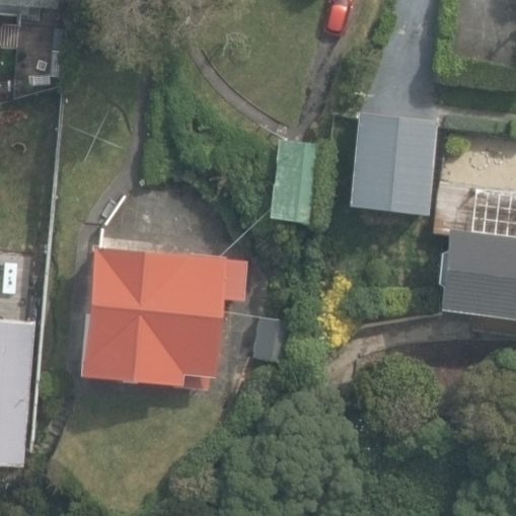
[(0,0),(0,5),(62,11),(63,0),(0,0)]
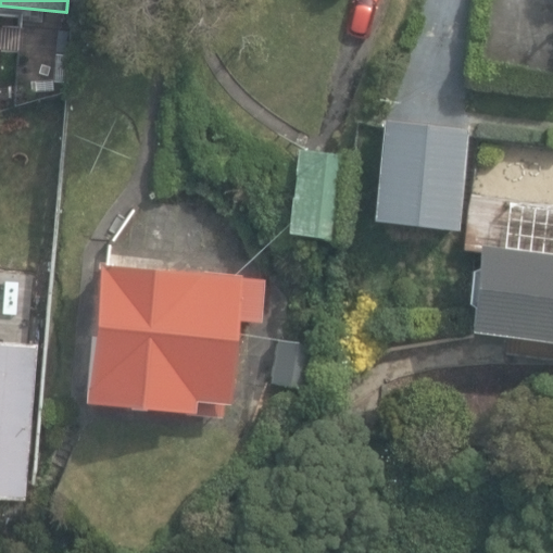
[(376,220),(457,231),(472,133),(389,121),(376,220)]
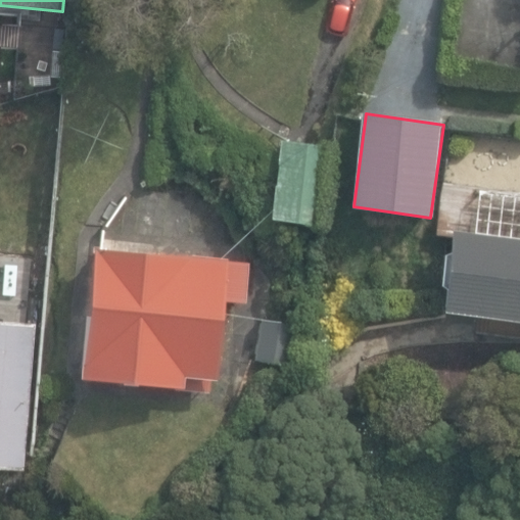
[(269,222),(310,228),(322,149),(282,143),(269,222)]
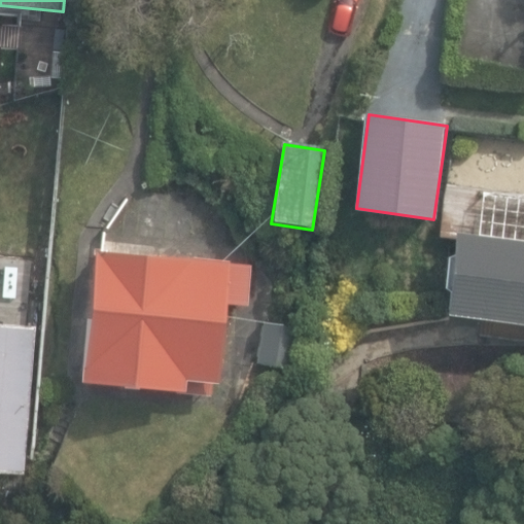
[(446,306),(523,316),(523,237),(455,229),(446,306)]
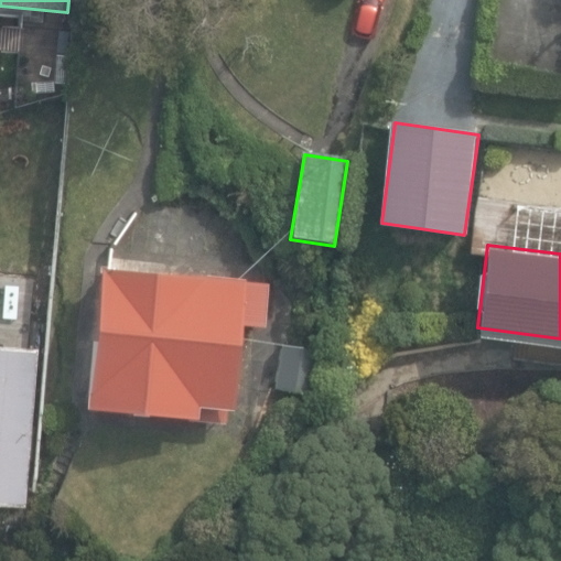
[(83,409),(193,420),(195,406),(229,409),(243,276),(97,260),(83,409)]
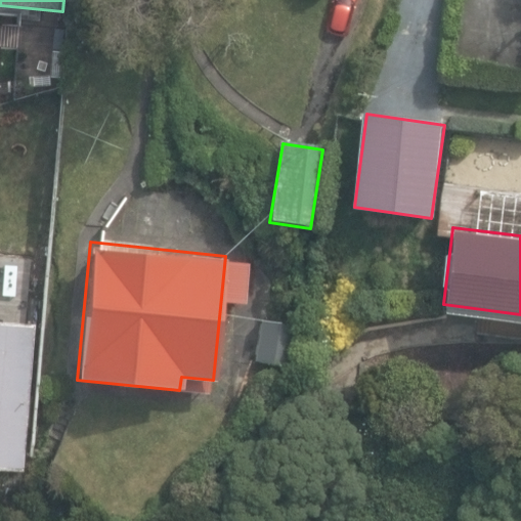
[(0,471),(24,473),(36,329),(0,326),(0,471)]
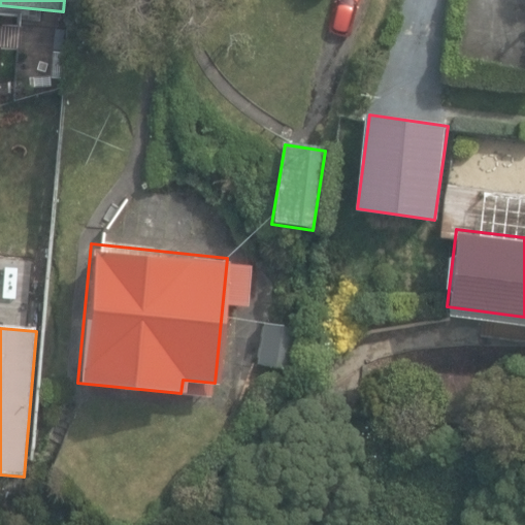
All buildings are outlined.
